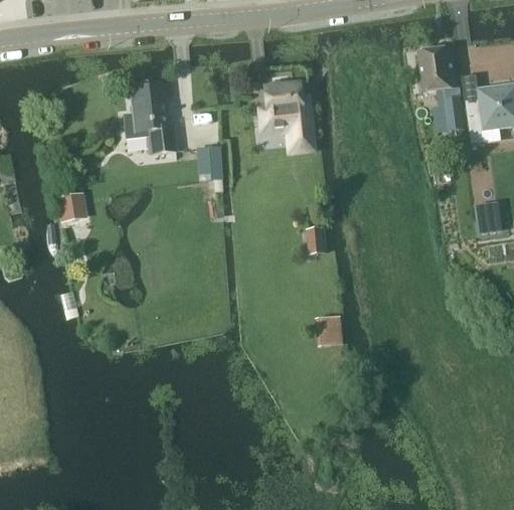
[(422,92),(454,88),(449,47),(417,51),(422,92)]
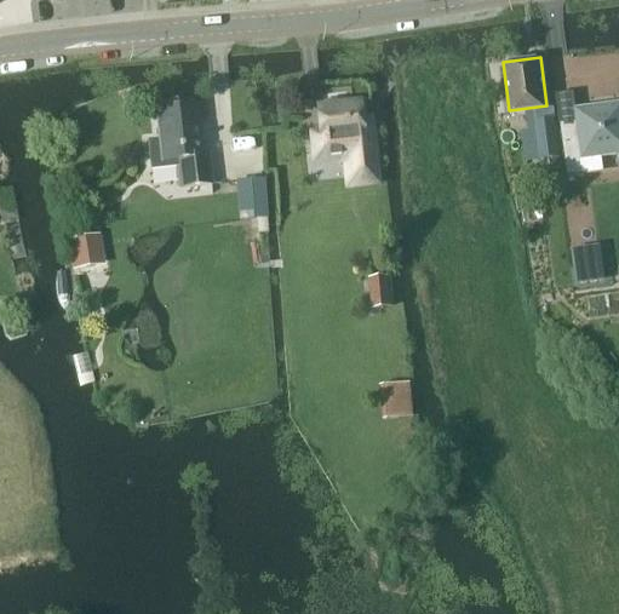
[(575,119),(560,121),(567,172),(582,171),(580,156),(617,151),(618,166),(618,165),(618,98),(573,105),(575,118),(575,119)]
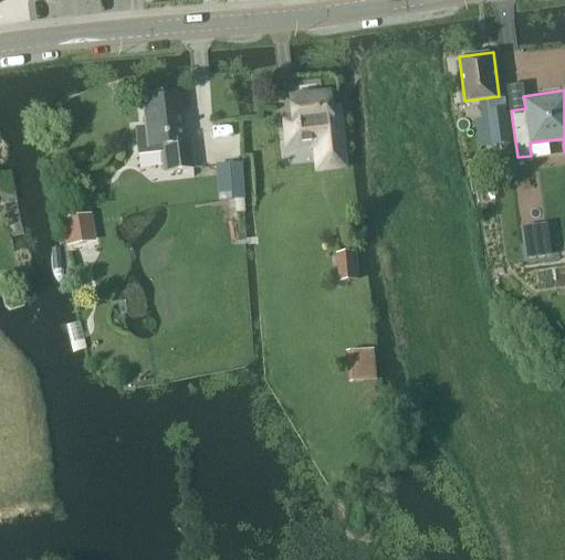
[(291,114),(281,115),(284,147),(312,144),(313,151),(342,149),(339,127),(337,105),(328,105),(327,91),(290,94),(291,114)]
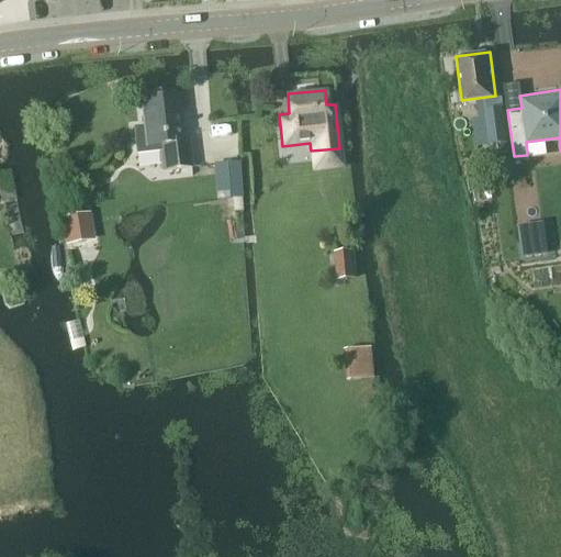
[(181,137),(177,92),(141,97),(143,121),(132,122),(134,145),(138,148),(159,146),(160,166),(190,163),(187,136),(181,137)]
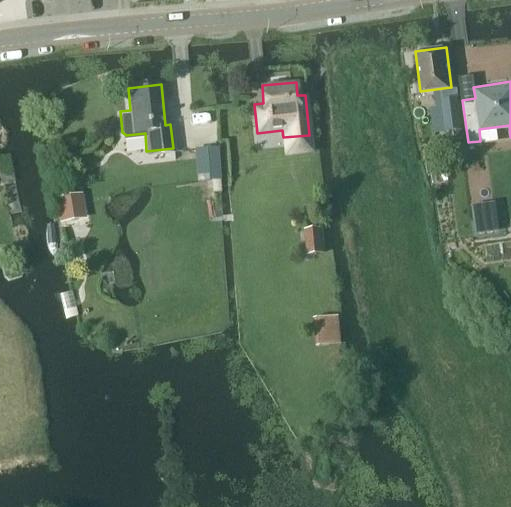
[(457,93),(441,94),(444,128),(460,126),(457,93)]
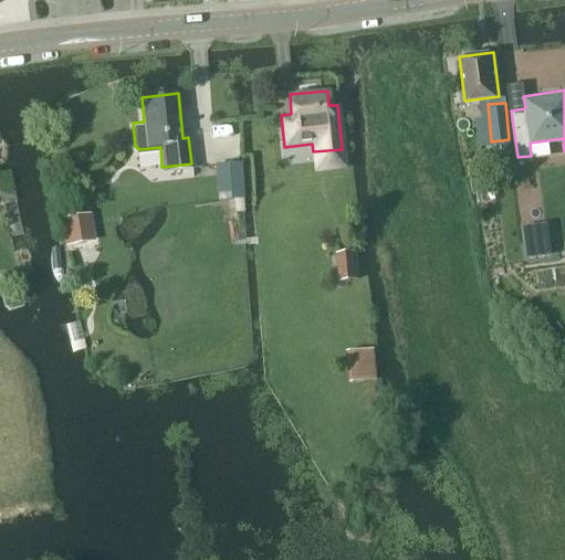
[(226,197),(244,194),(241,158),(222,160),(226,197)]
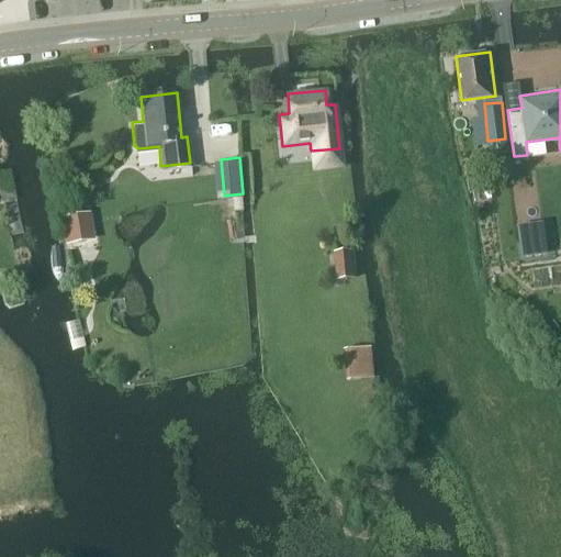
[(82,238),(78,211),(60,214),(65,241),(82,238)]
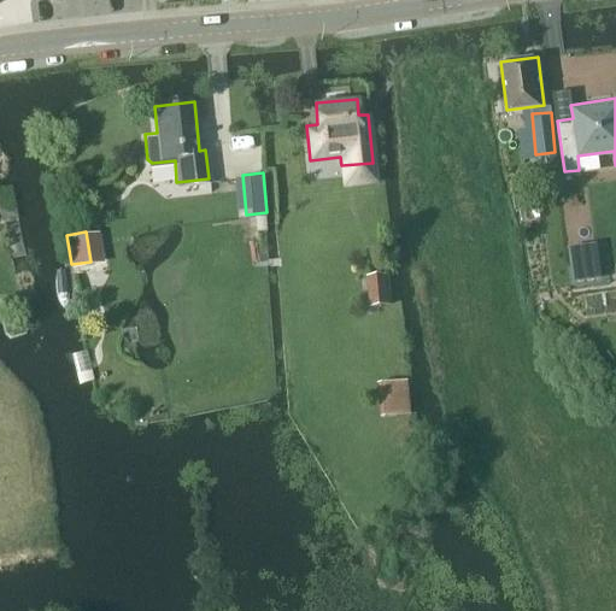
[(596,240),(568,244),(574,280),(600,275),(596,240)]
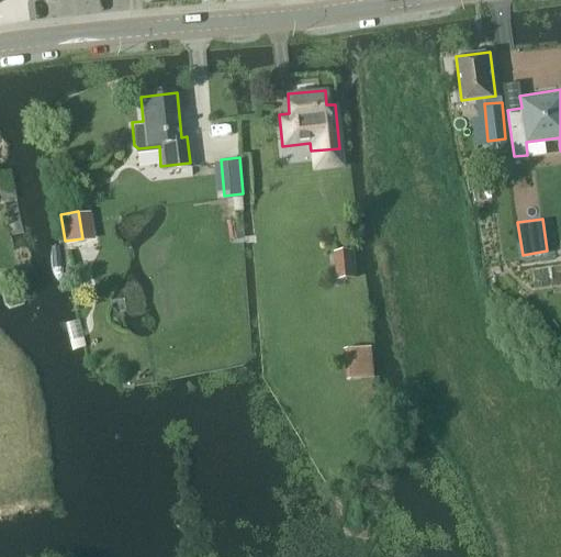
[(350,247),(335,249),(338,275),(352,274),(350,247)]
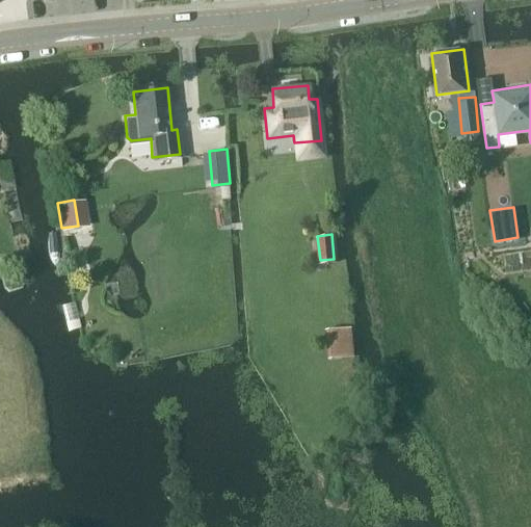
[(328,327),(330,342),(340,341),(341,353),(352,352),(349,325),(328,327)]
